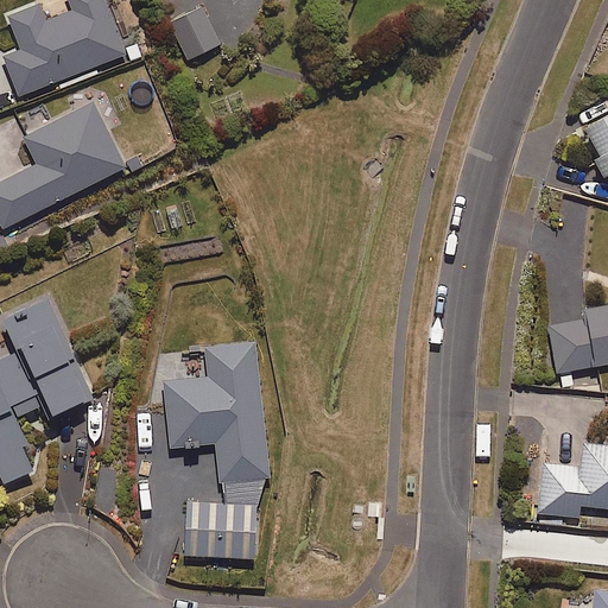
[(20,96),(127,55),(106,0),(69,0),(74,11),(48,21),(40,2),(10,16),(23,49),(5,56),(20,96)]
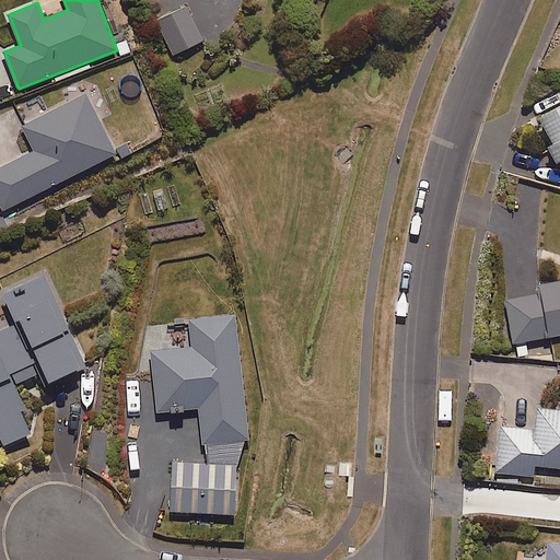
[(172,56),(201,42),(185,7),(155,21),(172,56)]
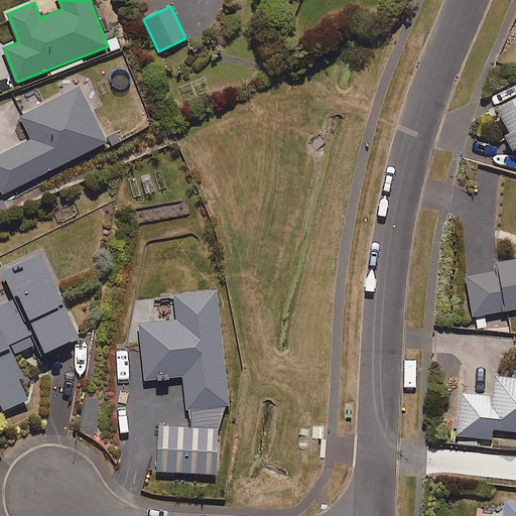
[(122,32),(106,38),(109,45),(113,55),(129,48),(122,32)]
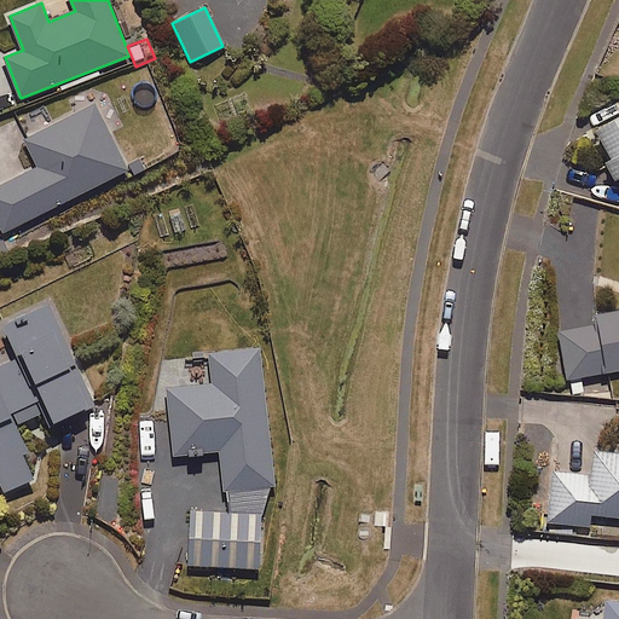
[(0,221),(5,232),(131,171),(97,104),(25,139),(39,167),(0,185),(0,221)]
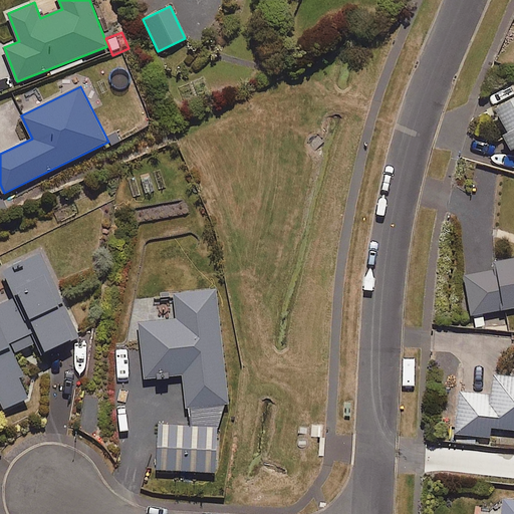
[(513,98),(489,114),(513,156),(513,98)]
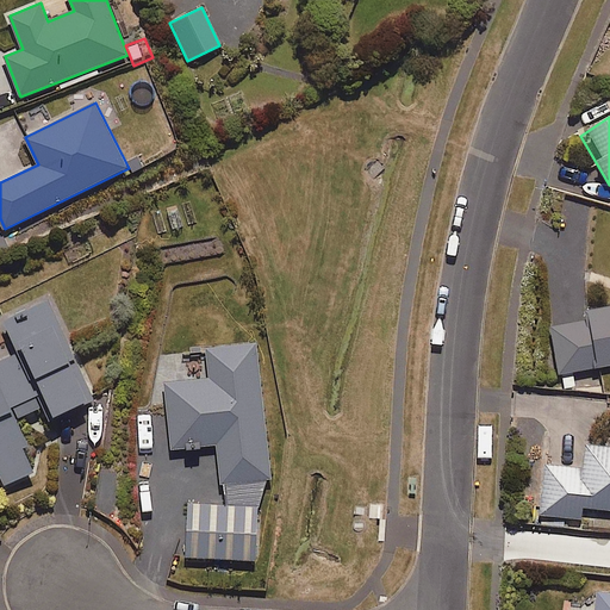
[(66,332),(49,299),(4,319),(20,354),(0,362),(0,474),(6,486),(36,472),(25,448),(30,446),(18,419),(45,406),(51,419),(92,400),(61,335),(66,332)]
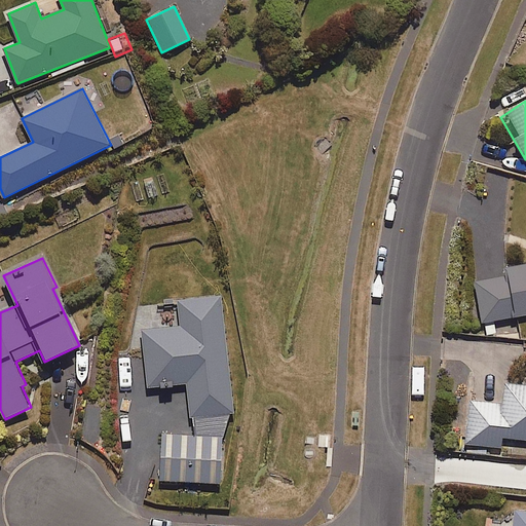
[(504,278),(474,284),(481,324),(483,337),(497,334),(495,322),(525,315),(525,265),(503,269),(504,278)]
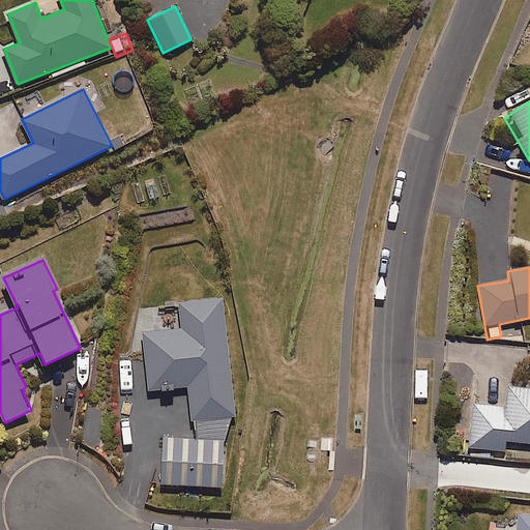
[(181,329),(143,331),(148,391),(187,388),(193,421),(236,416),(225,297),(179,302),(181,329)]
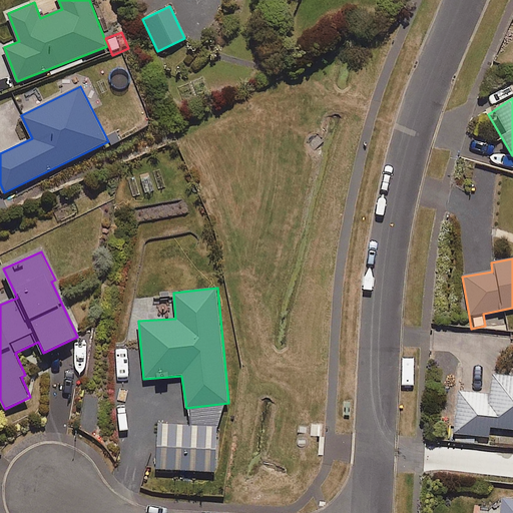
[(512,431),(512,377),(491,376),(489,395),(456,392),(452,435),(487,439),(488,429),(512,431)]
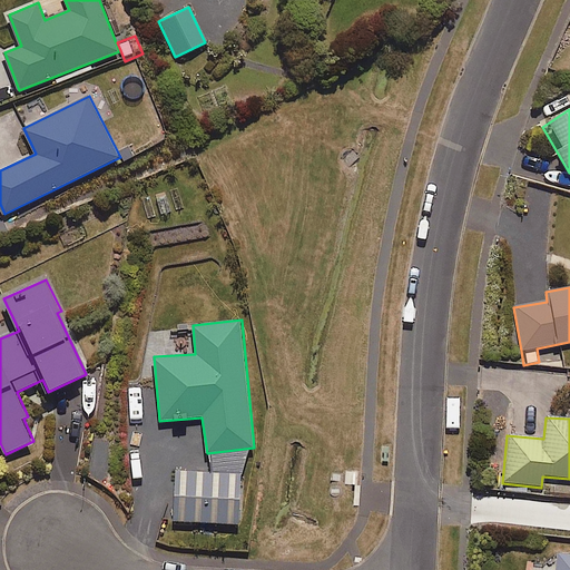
[(242,523),(243,473),(175,471),(174,521),(242,523)]
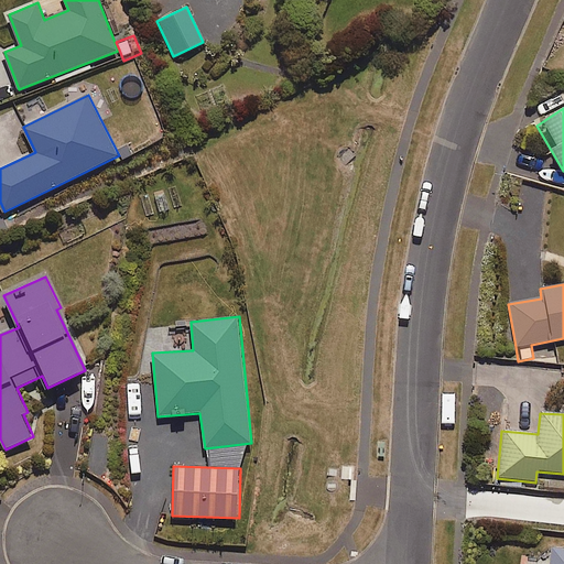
[(563,563),(563,550),(550,549),(548,563),(563,563)]
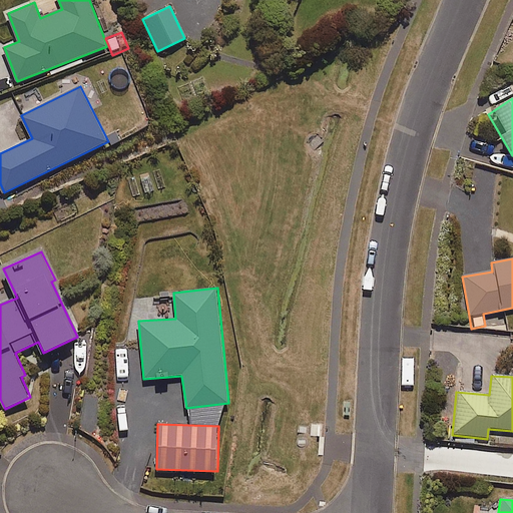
All buildings are outlined.
